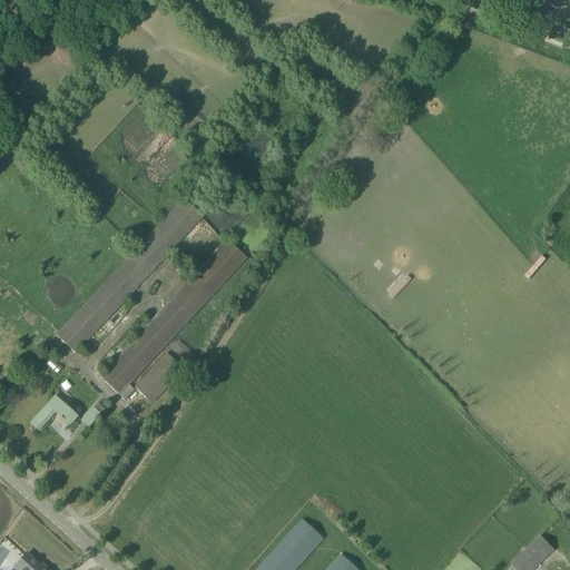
[(203,217),(184,199),(56,336),(75,354),(203,217)]
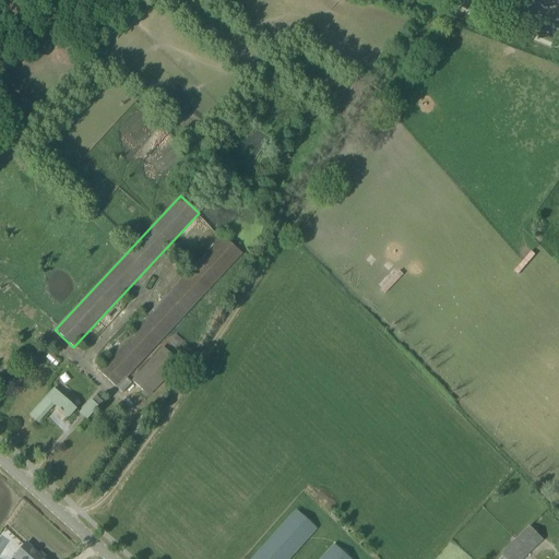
[(126,378),(241,254),(223,236),(97,370),(122,393),(131,382),(126,378)]
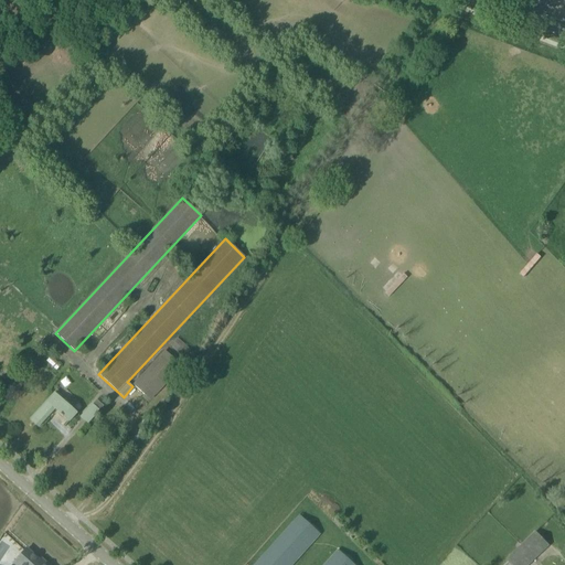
[(392,298),(409,277),(404,273),(386,294),(392,298)]
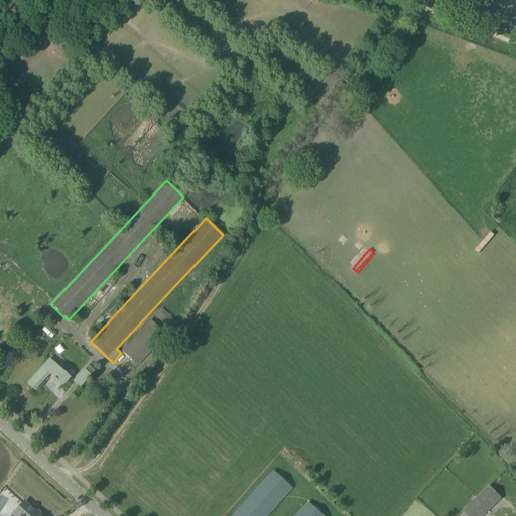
[(173,320),(161,308),(155,315),(167,328),(173,320)]
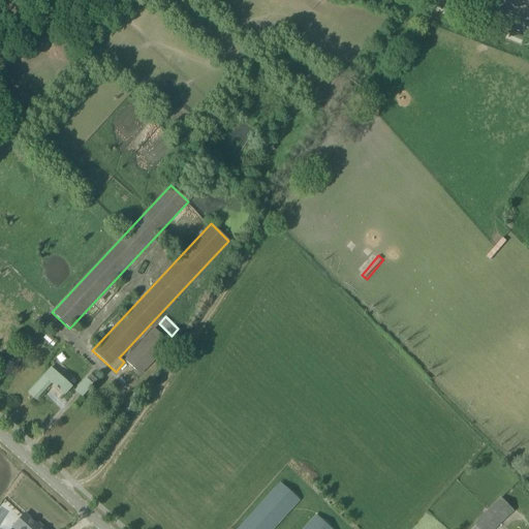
[(141,375),(169,343),(155,329),(125,361),(141,375)]
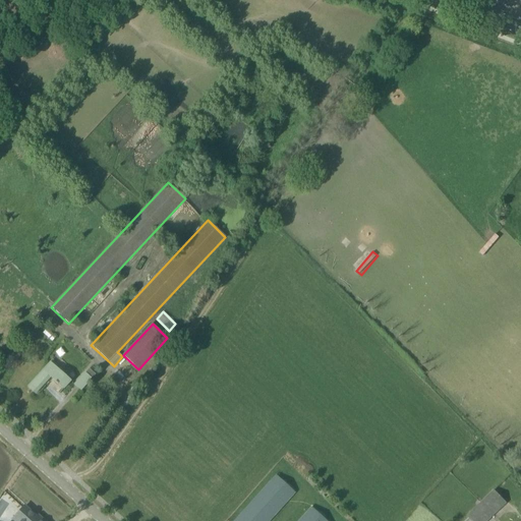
[(63,389),(70,381),(50,362),(27,387),(35,394),(50,378),(63,389)]
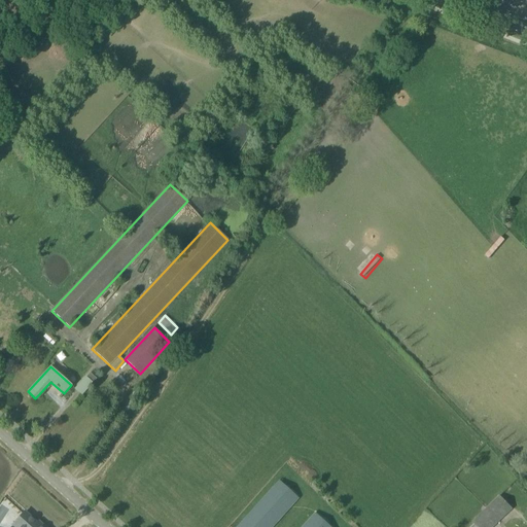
[(91,373),(86,378),(86,377),(75,389),(81,395),(97,379),(91,373)]
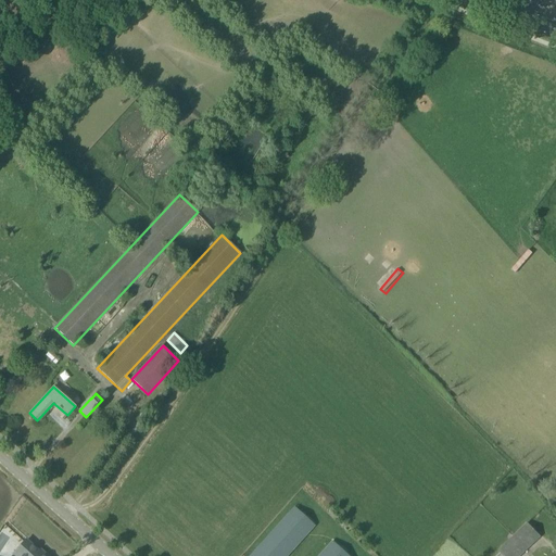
[(250,555),(287,555),(315,526),(294,507),(250,555)]
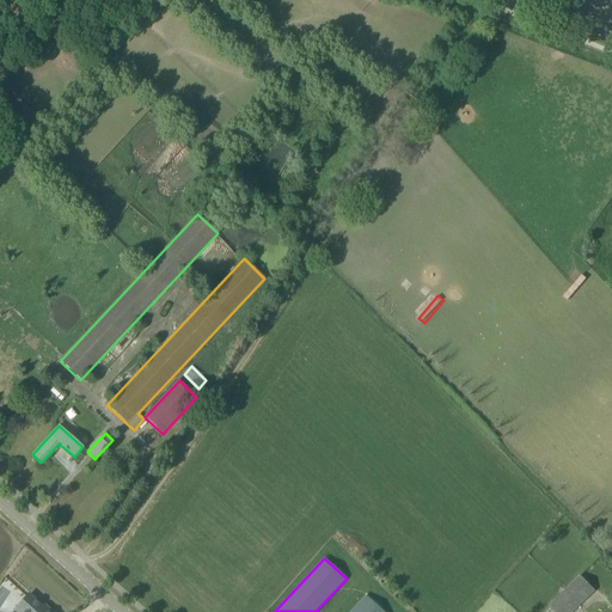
[(581,576),(549,606),(554,611),(571,611),(595,591),(581,576)]
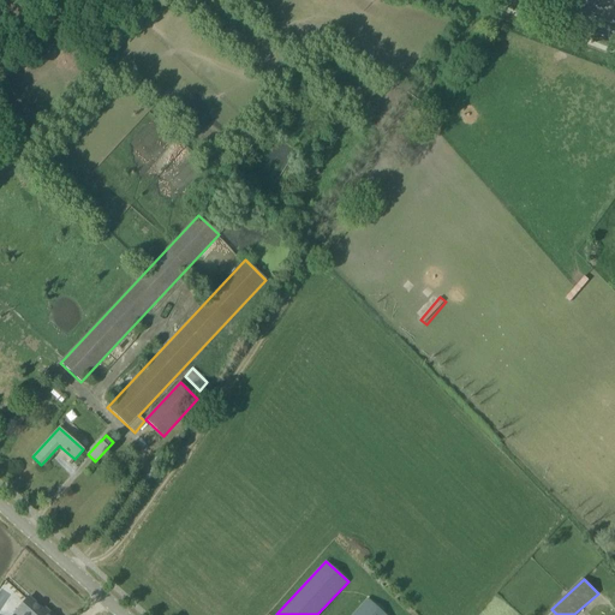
[(51,614),(45,609),(43,611),(28,598),(16,613),(18,614),(51,614)]
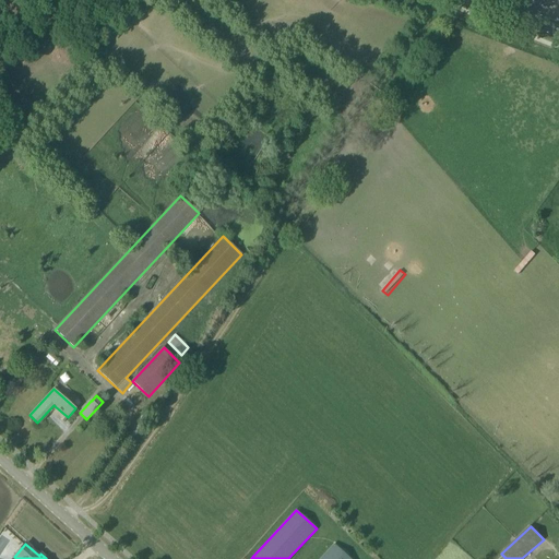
[(351,558),(334,544),(320,558),(351,558)]
